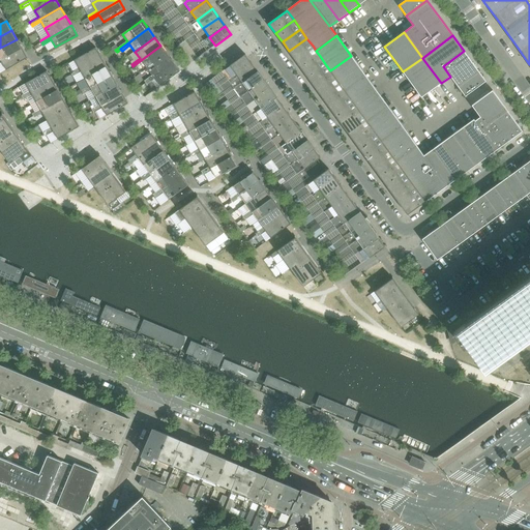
[(295,60),(314,47),(306,38),(289,51),(295,60)]
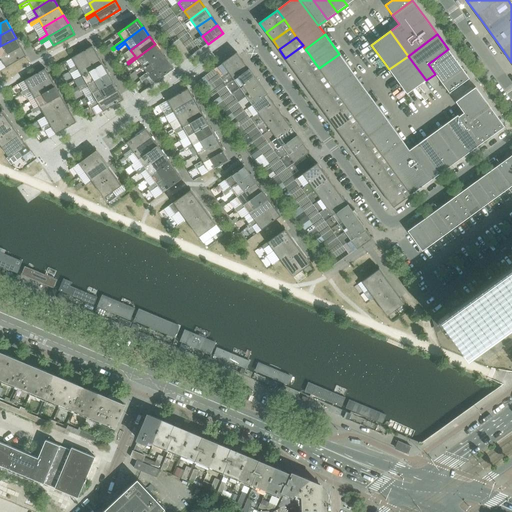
[(0,58),(21,46),(16,38),(0,46),(0,58)]
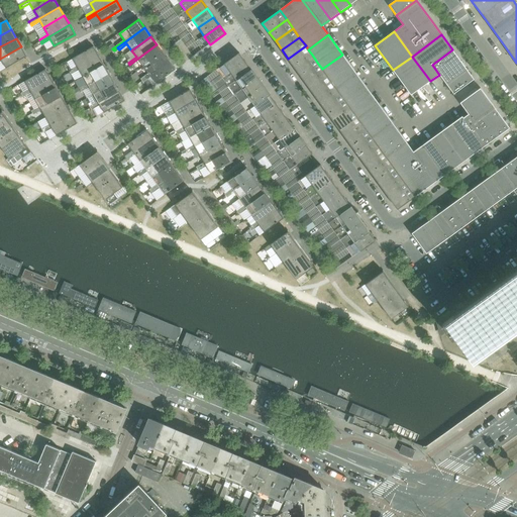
[(143,67),(163,53),(157,44),(129,65),(131,67),(139,61),(143,67)]
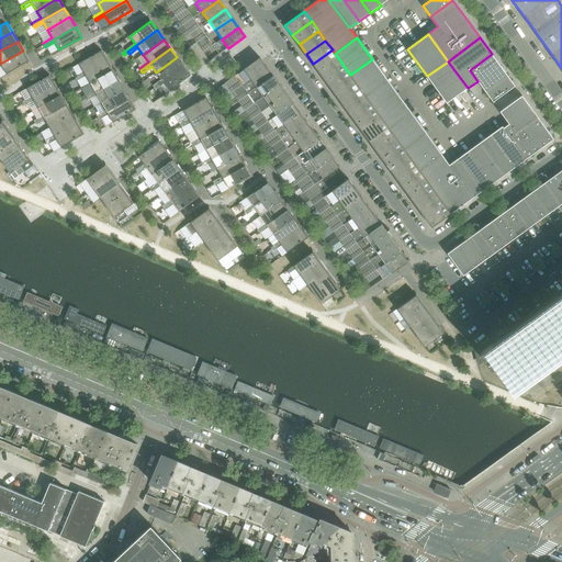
[(321,74),(339,59),(335,54),(333,49),(313,64),(321,74)]
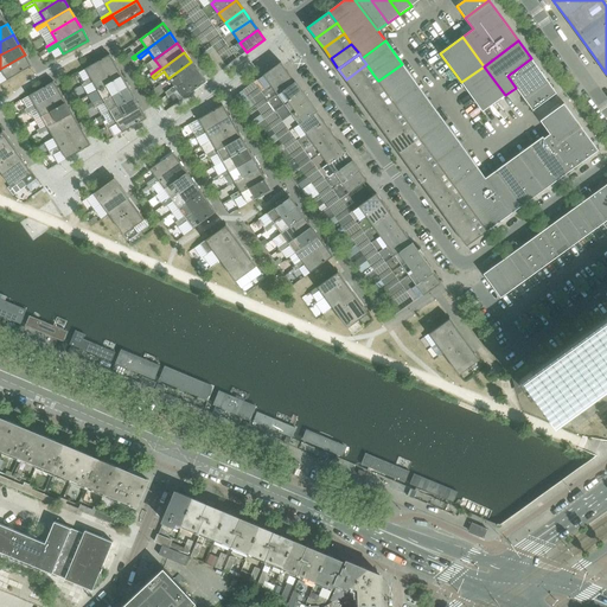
[(7,81),(32,66),(25,55),(0,69),(0,72),(2,71),(7,81)]
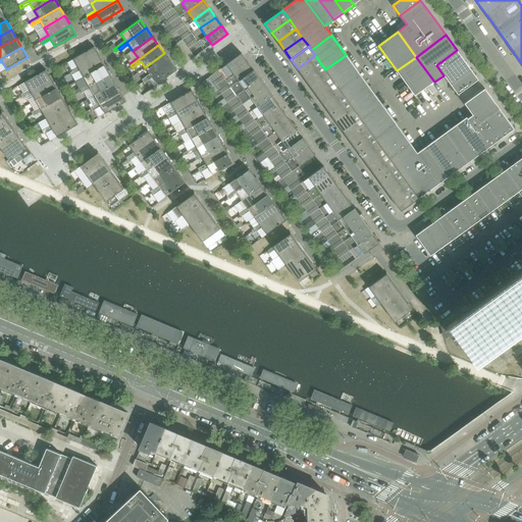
[(70,73),(100,56),(94,47),(73,59),(77,66),(69,71),(70,73)]
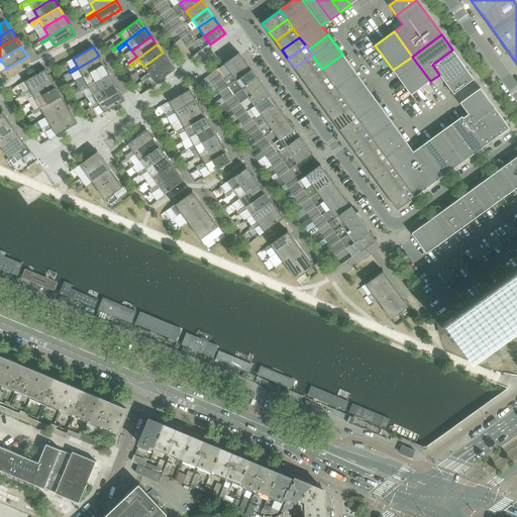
[(467,69),(452,49),(432,65),(439,75),(446,84),(467,69)]
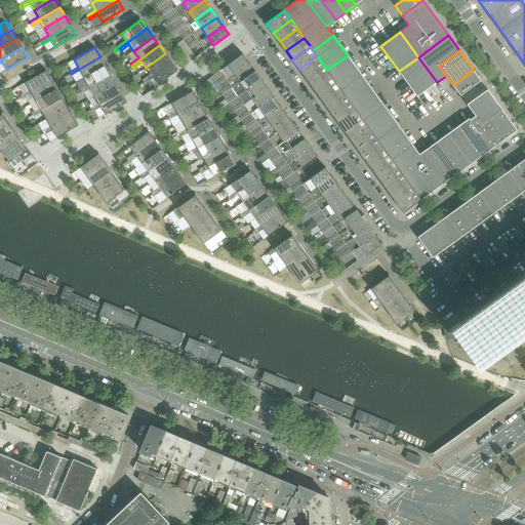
[(144,82),(171,62),(165,53),(146,68),(151,74),(143,80),(144,82)]
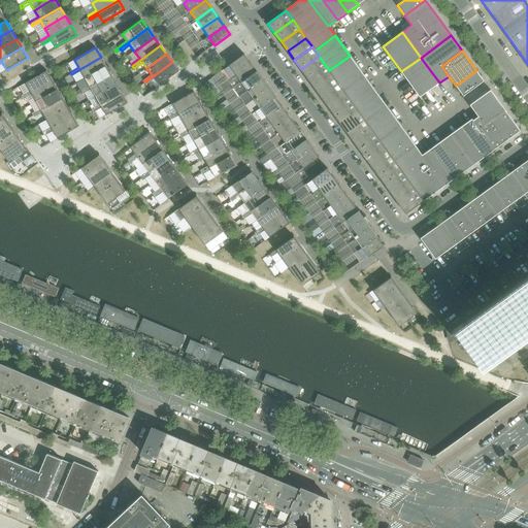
[(236,74),(251,63),(244,54),(229,65),(236,74)]
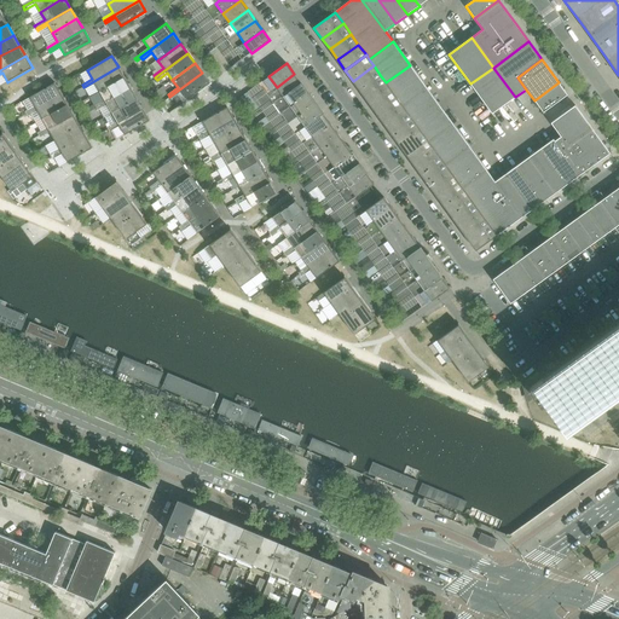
[(360,91),(381,76),(374,65),(353,81),(360,91)]
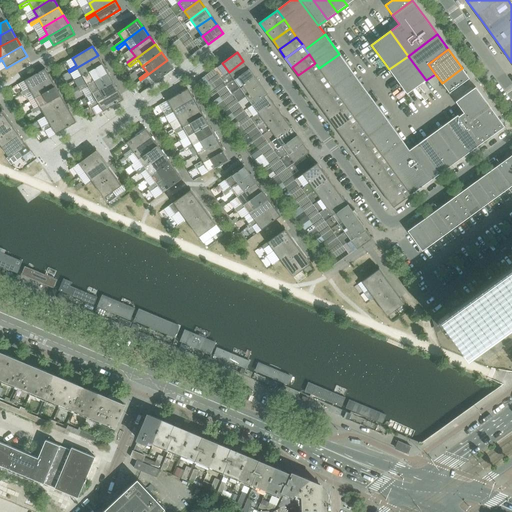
[(353,73),(339,54),(319,68),(322,72),(328,80),(333,88),(353,73)]
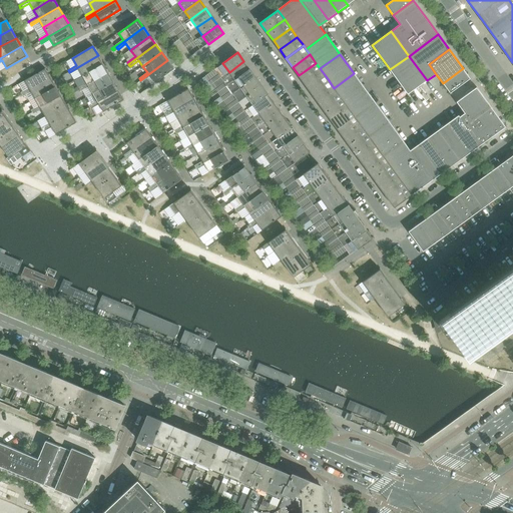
[(82,76),(103,64),(98,55),(69,72),(70,74),(78,69),(82,76)]
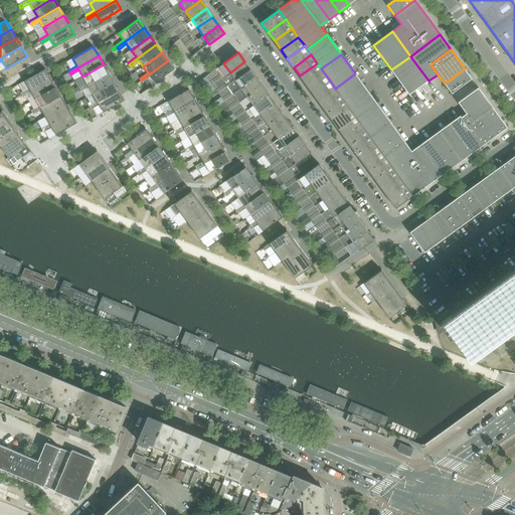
[(428,80),(410,56),(391,69),(409,95),(428,80)]
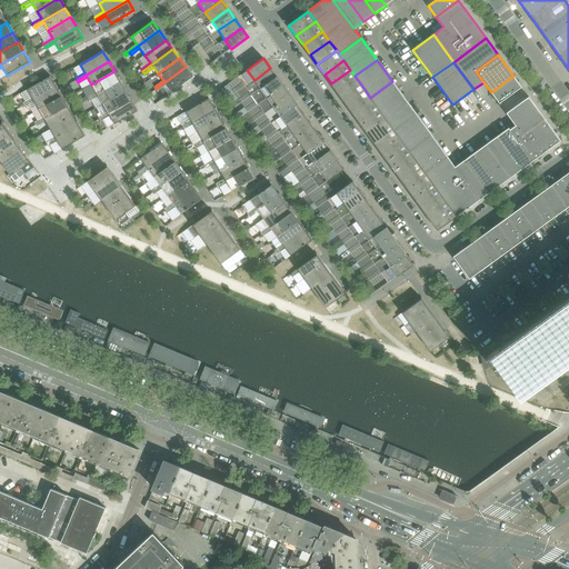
[(171,92),(193,77),(186,67),(156,89),(158,91),(166,85),(171,92)]
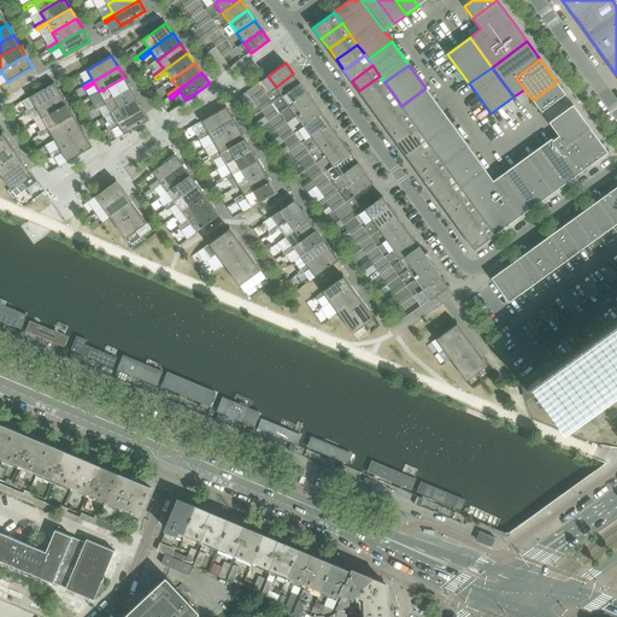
[(283,97),(300,84),(293,74),(276,87),(283,97)]
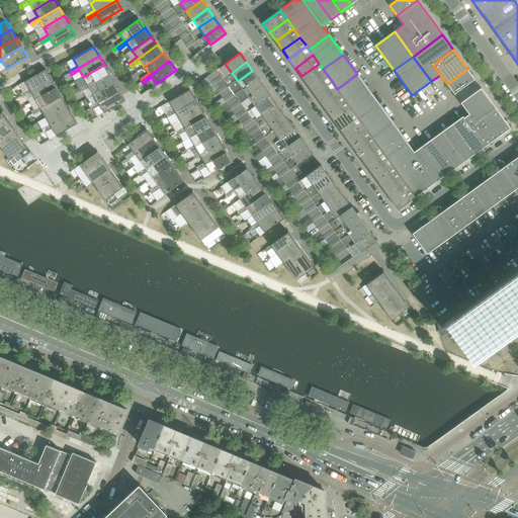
[(308,85),(326,73),(323,69),(319,64),(301,76),(308,85)]
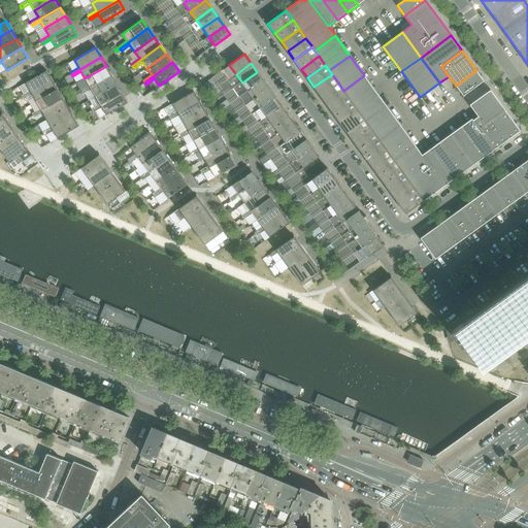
[(81,93),(111,75),(106,66),(85,78),(89,86),(80,91),(81,93)]
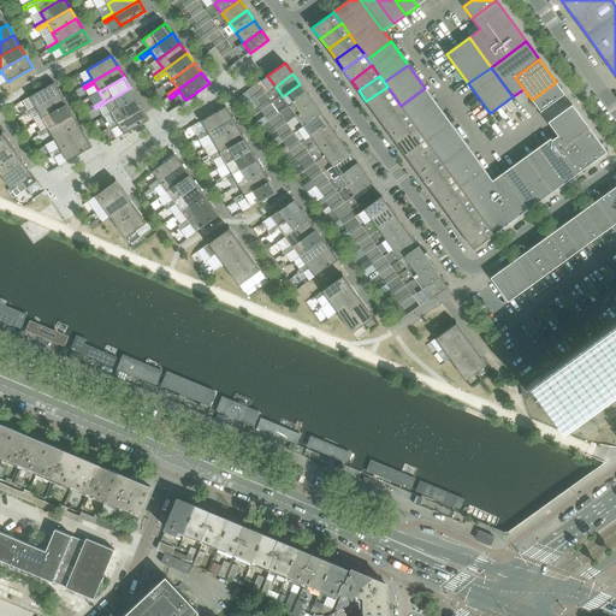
[(540,112),(562,96),(564,94),(556,82),(532,100),(540,112)]
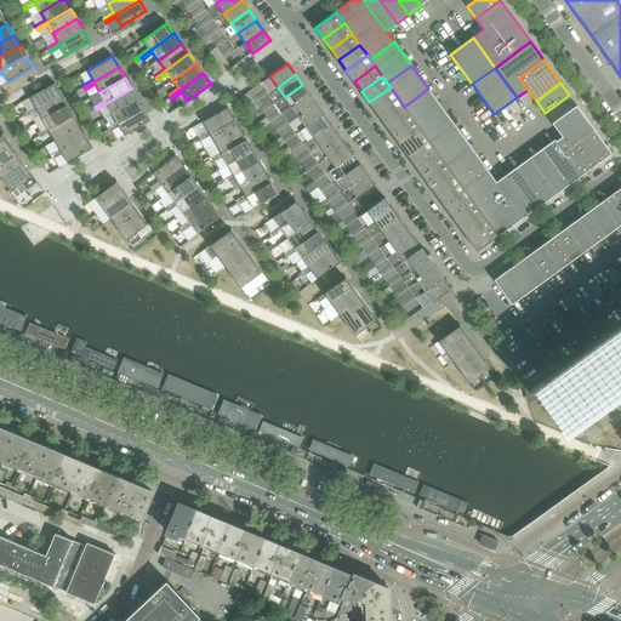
[(27,115),(62,95),(55,84),(30,97),(35,107),(26,113),(27,115)]
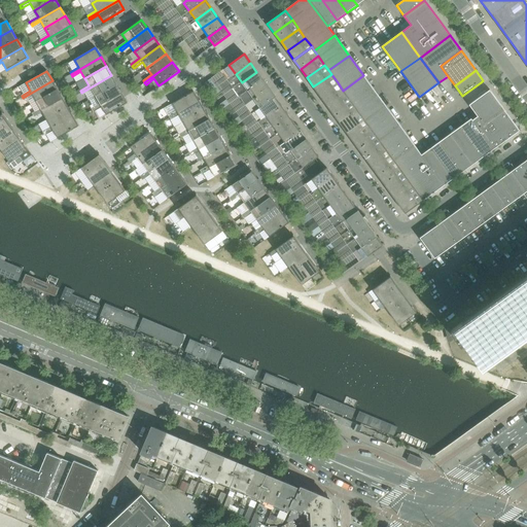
[(248,92),(262,80),(256,72),(242,82),(248,92)]
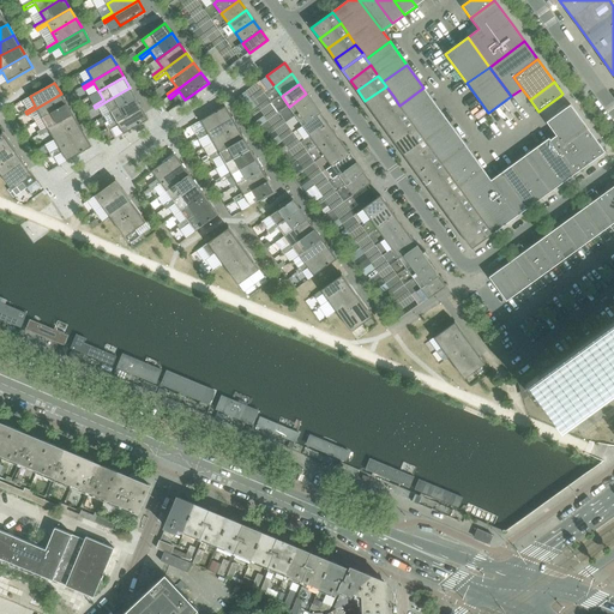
[(373,112),(393,96),(386,86),(365,101),(373,112)]
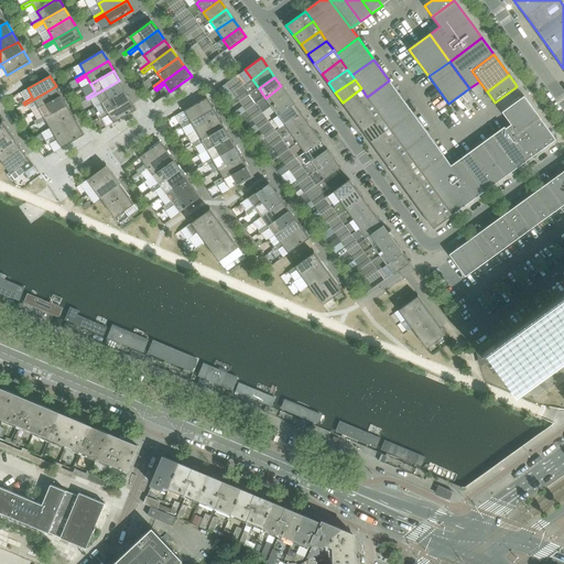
[(102,104),(125,90),(119,80),(87,99),(88,101),(98,96),(102,104)]
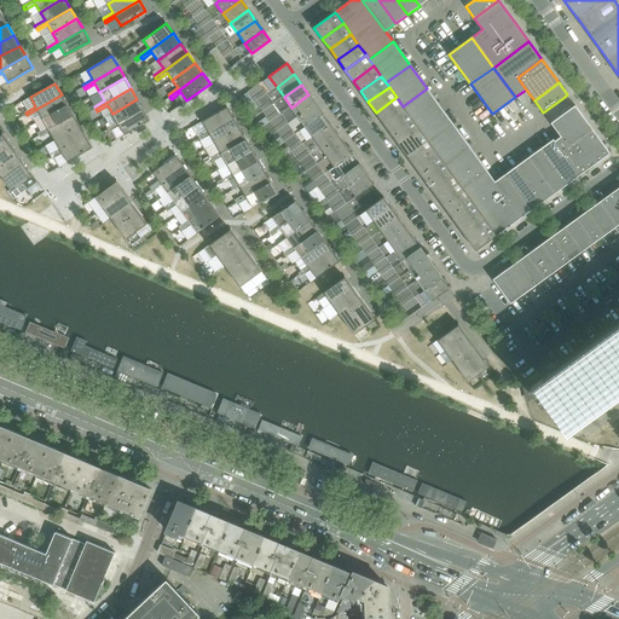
[(452,123),(427,88),(403,106),(404,108),(412,119),(420,129),(427,139),(428,142),(452,123)]
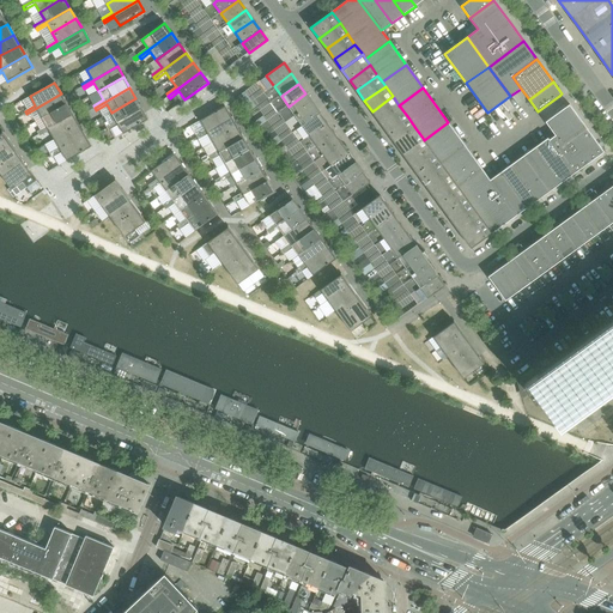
[(42,119),(67,104),(61,93),(26,114),(28,116),(37,110),(42,119)]
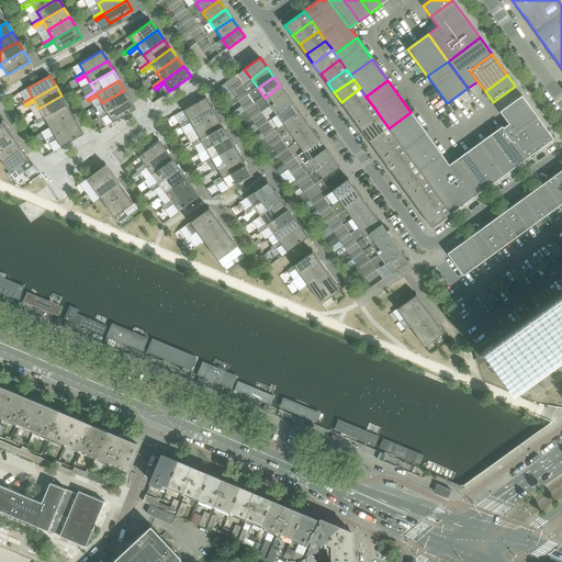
[(271,107),(287,94),(280,86),(265,98),(271,107)]
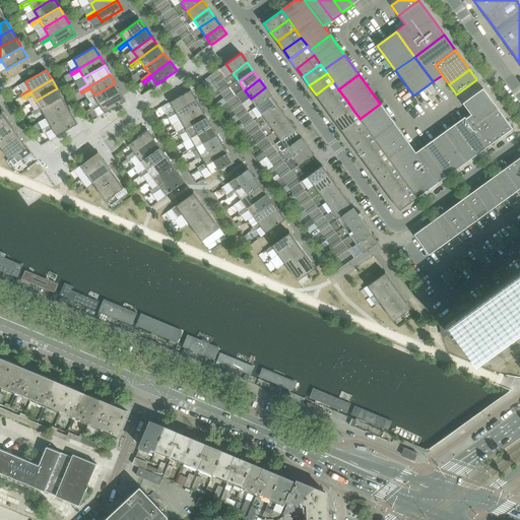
[(339,90),(338,89),(333,81),(316,94),(322,104),(339,90)]
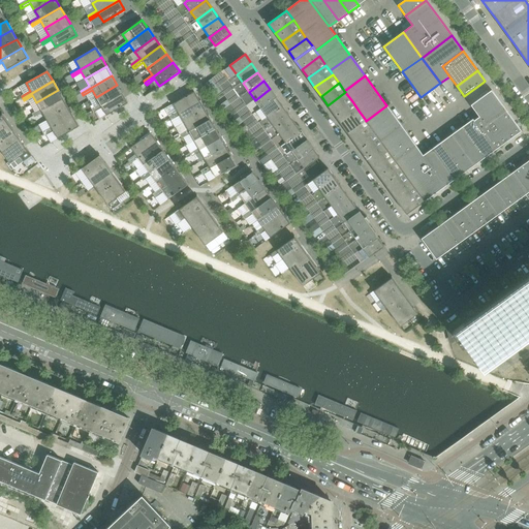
[(92,111),(122,94),(117,85),(96,97),(99,103),(91,109),(92,111)]
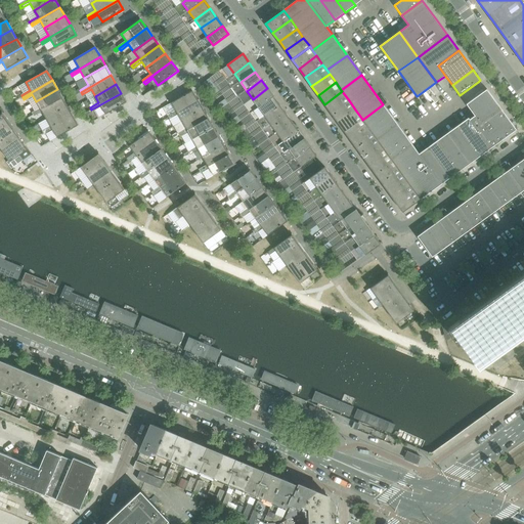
[(259,107),(273,96),(267,88),(253,99),(259,107)]
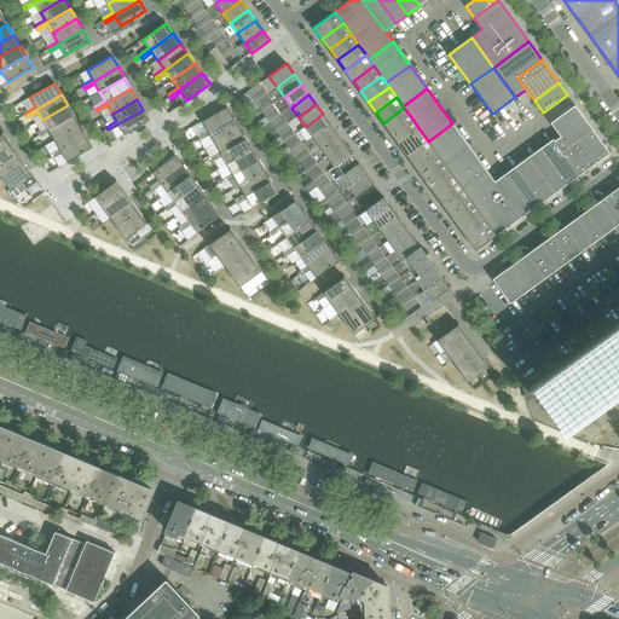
[(39,136),(74,115),(68,105),(42,120),(47,127),(38,133),(39,136)]
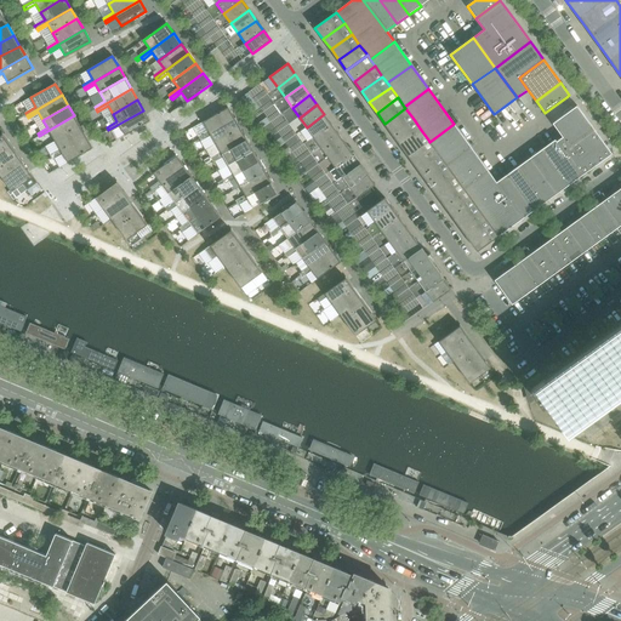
[(594,130),(577,106),(553,124),(563,137),(570,147),(594,130)]
